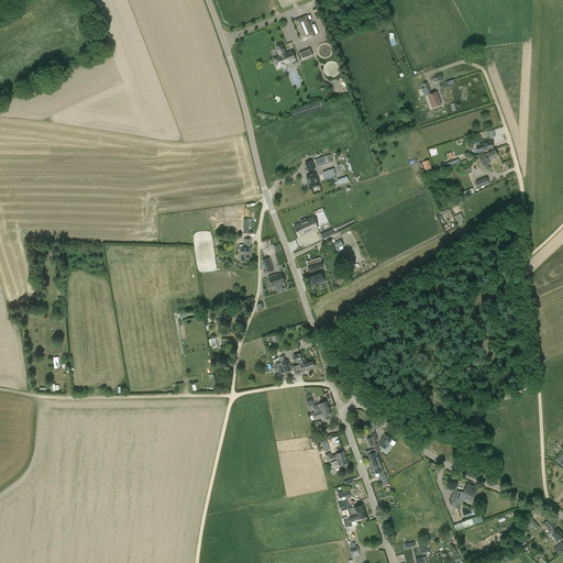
[(294,20),(304,42),(316,36),(307,15),(294,20)]
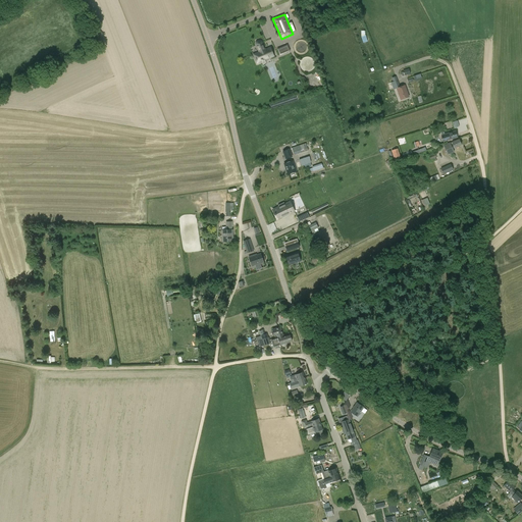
[(263,60),(271,57),(268,49),(265,50),(262,43),(261,42),(260,41),(259,41),(257,42),(257,43),(256,44),(256,45),(260,52),(254,55),(257,63),(263,61),(263,60)]
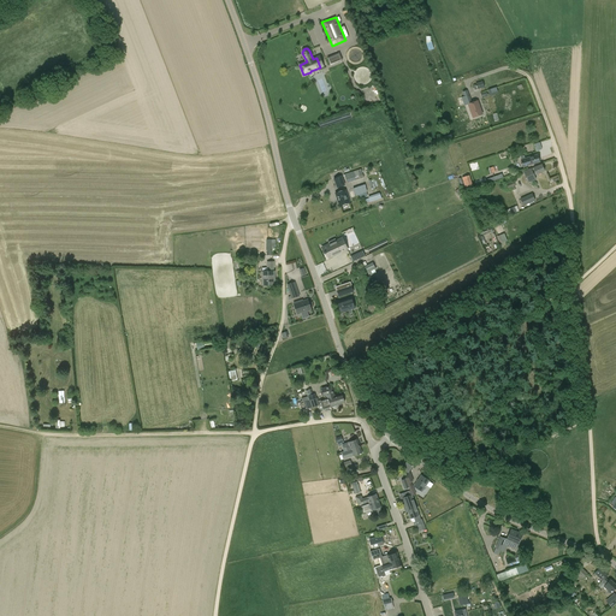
[(331,64),(342,59),(339,53),(329,58),(331,64)]
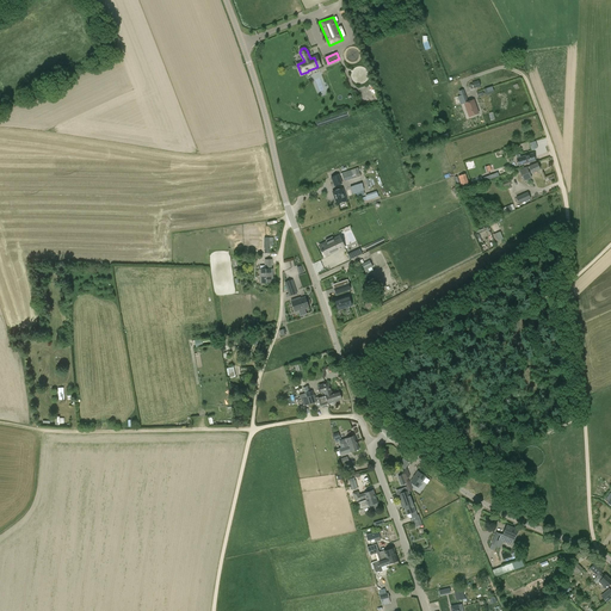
[(474,100),(468,103),(463,90),(458,91),(460,96),(457,97),(461,105),(464,104),(469,117),(479,115),(474,100)]
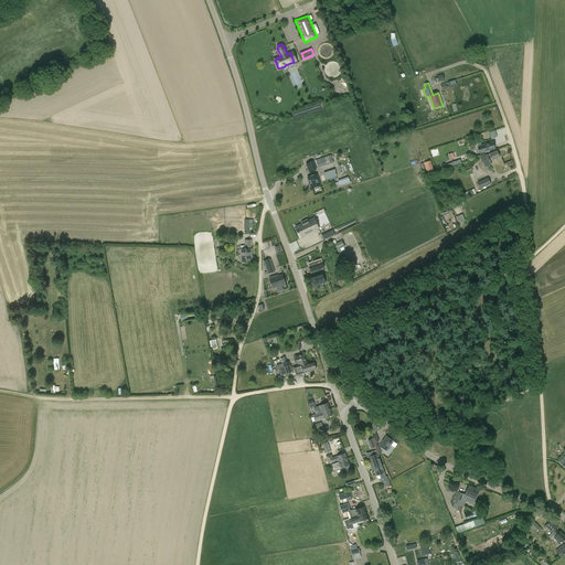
[(493,141),(481,146),(480,142),(477,144),(478,147),(480,153),(496,149),(493,141)]
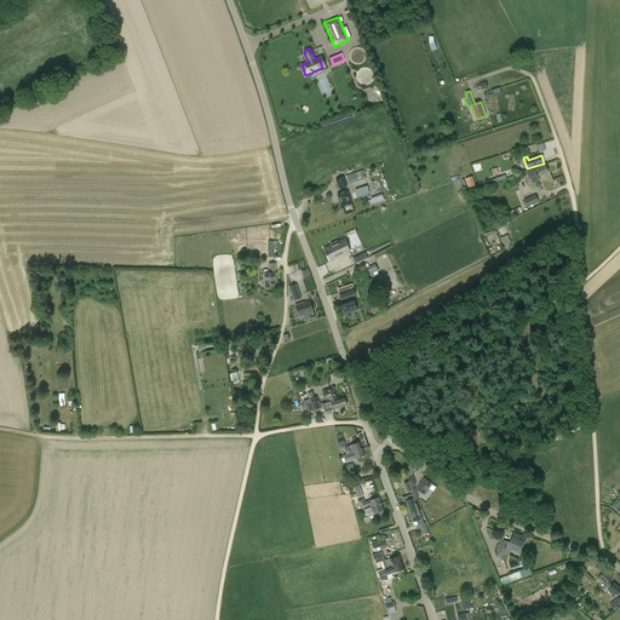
[(545,166),(537,170),(535,170),(527,172),(532,184),(540,181),(538,177),(539,176),(540,176),(547,173),(545,166)]
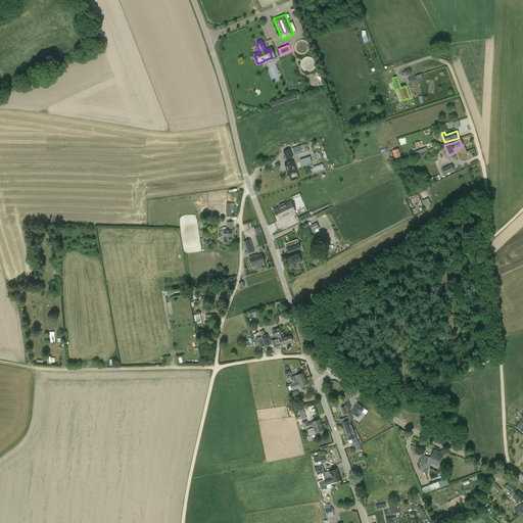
[(306,144),(292,149),(295,155),(310,151),(306,144)]
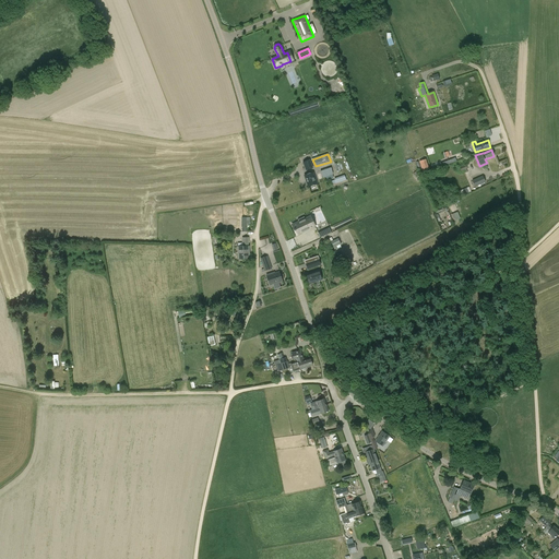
[(426,159),(419,162),(423,173),(428,171),(428,170),(429,169),(426,159)]
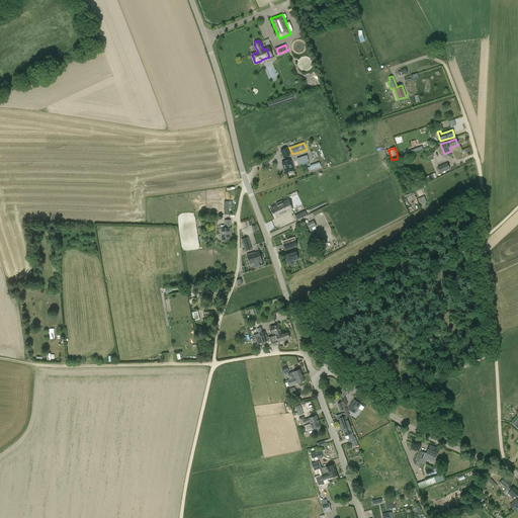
[(289,156),(289,155),(287,149),(280,151),(283,158),(289,156)]
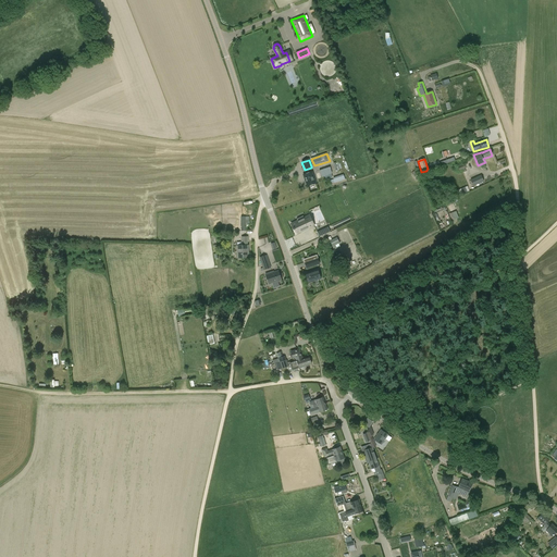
[(332,172),(331,166),(322,170),(324,175),(325,180),(326,180),(326,181),(329,181),(329,178),(333,177),(331,172),(332,172)]
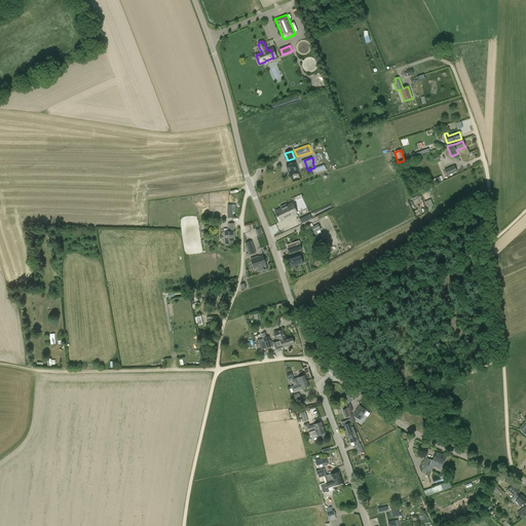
[(295,162),(287,165),(290,176),(299,174),(295,162)]
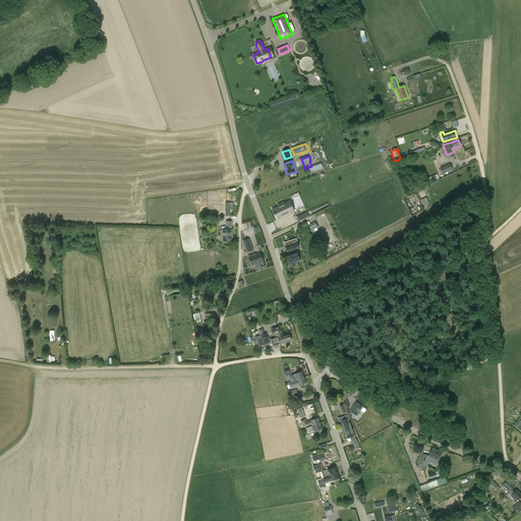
[(453,170),(450,164),(440,168),(443,174),(453,170)]
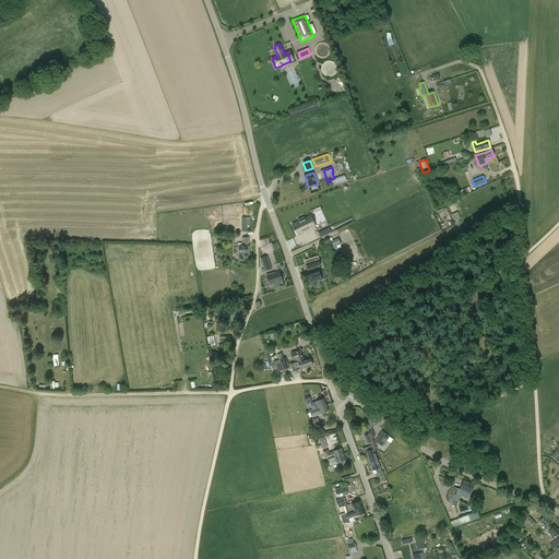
[(298,222),(293,225),(297,235),(316,226),(312,221),(310,216),(305,218),(304,217),(298,219),(298,222)]
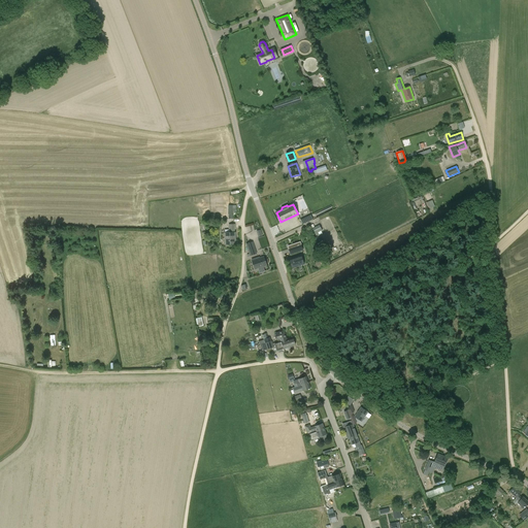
[(311,215),(301,220),(303,224),(314,220),(311,215)]
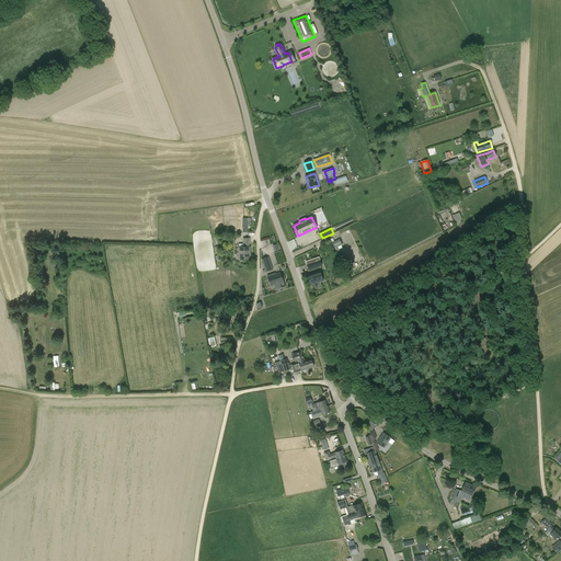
[(243,244),(244,244),(244,248),(239,248),(239,260),(250,260),(250,248),(250,244),(250,238),(243,239),(243,244)]
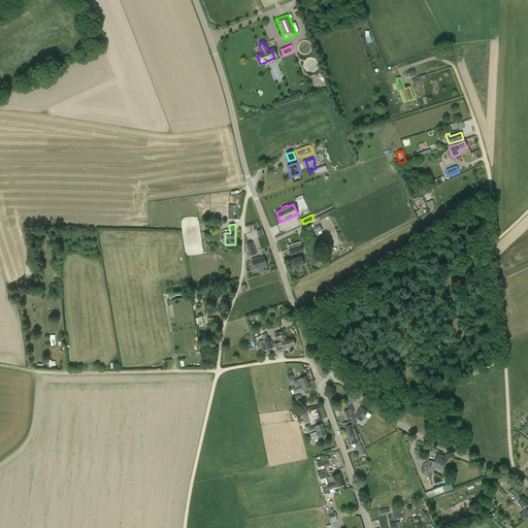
[(315,228),(312,224),(310,225),(317,236),(320,235),(319,233),(323,231),(320,225),(315,228)]
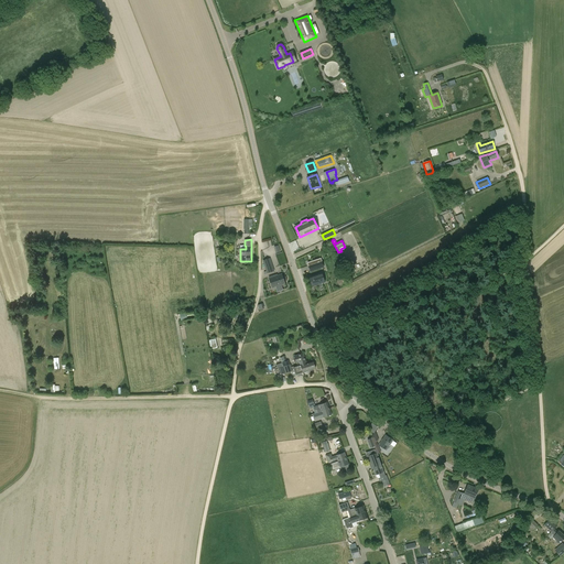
[(264,274),(268,273),(274,271),(270,259),(263,261),(267,271),(263,272),(264,274)]
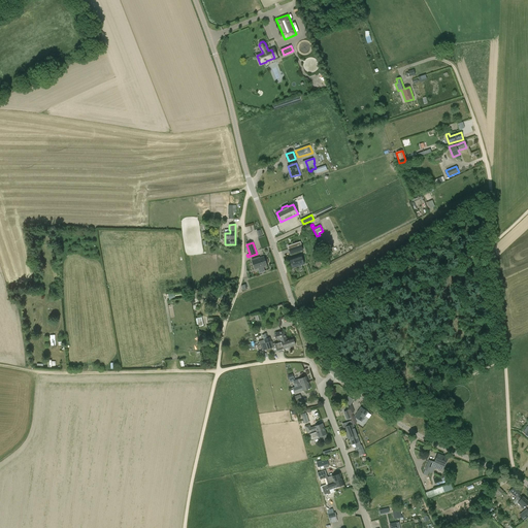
[(297,246),(289,250),(291,255),(303,251),(300,242),(296,243),(297,246)]
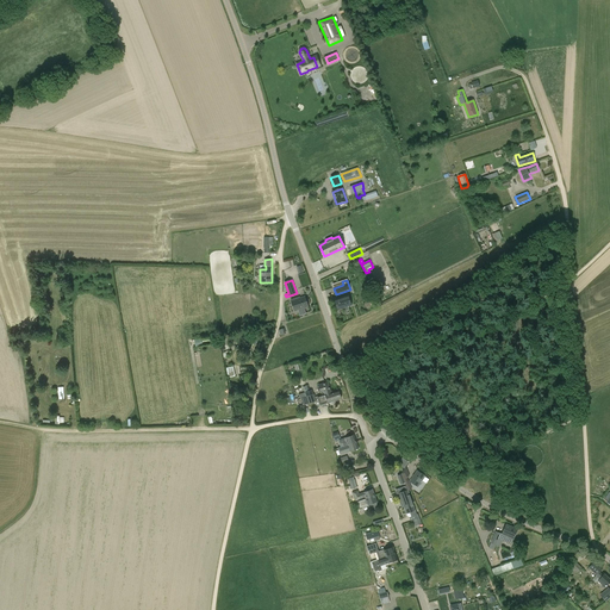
[(337,310),(352,306),(348,296),(335,300),(337,310)]
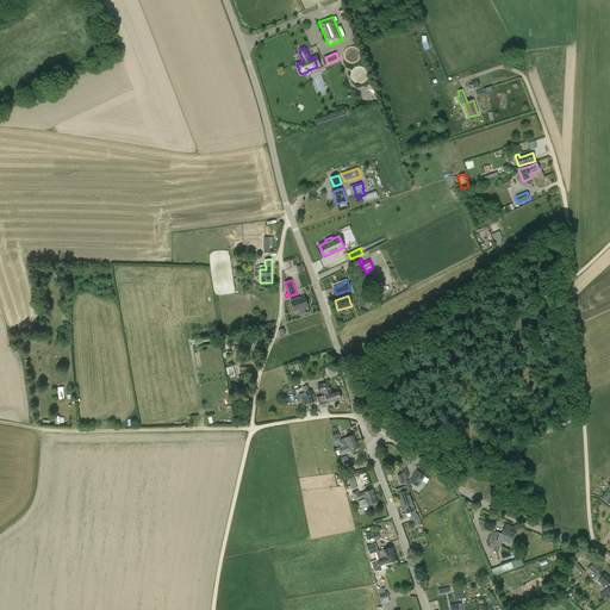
[(306,313),(304,309),(309,306),(305,297),(298,299),(298,298),(291,300),(296,311),(298,311),(300,316),(306,313)]
